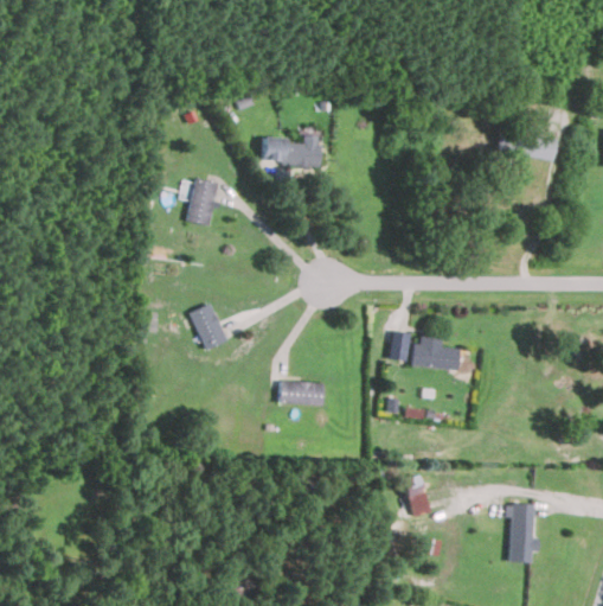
[(553,159),(556,138),(500,131),(496,152),(553,159)]
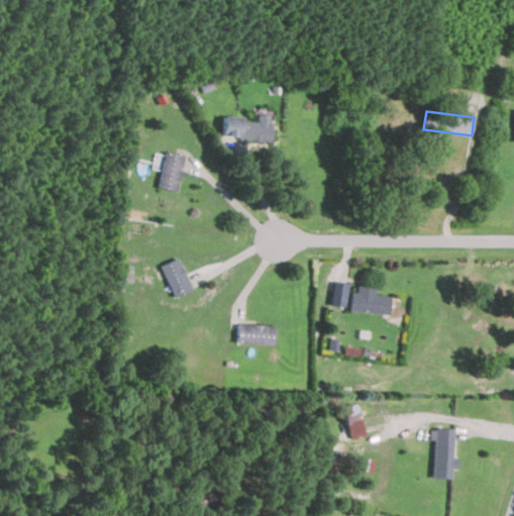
[(224,115),(223,139),(272,141),(273,115),(259,115),(258,121),(242,121),(242,116),(224,115)]
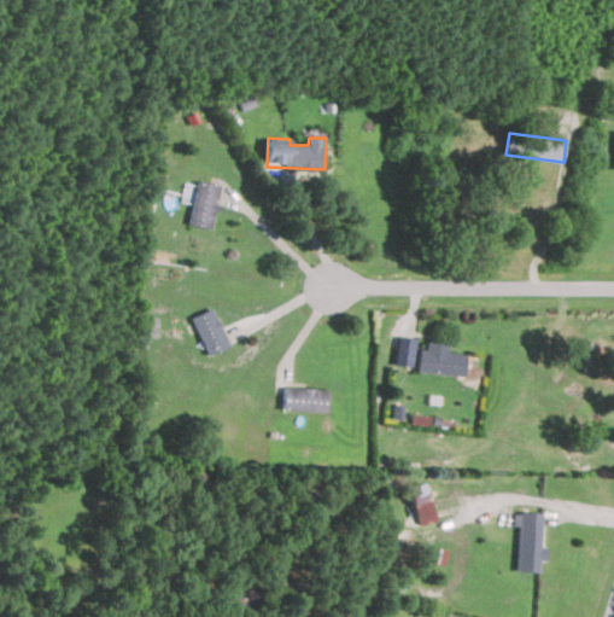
[(211,228),(222,186),(199,181),(189,223),(211,228)]
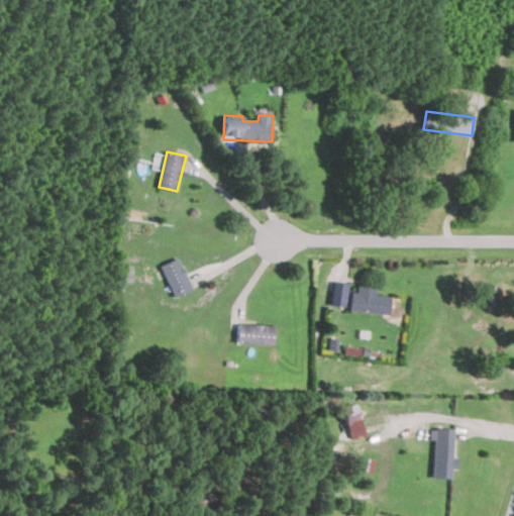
[(162,266),(176,297),(193,289),(179,258),(162,266)]
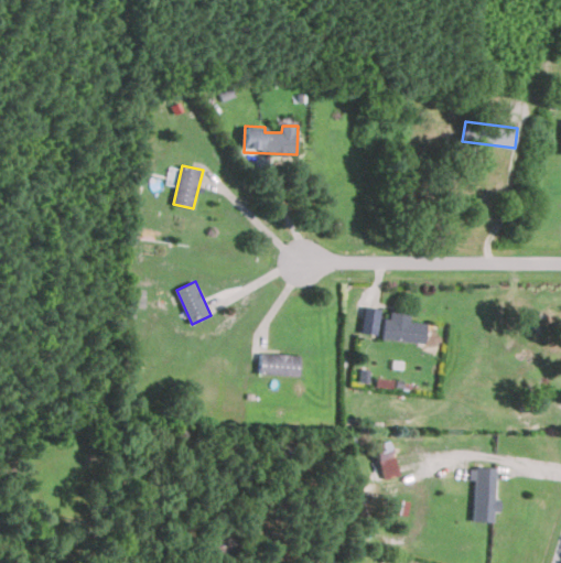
[(425,344),(428,323),(410,321),(411,314),(387,311),(384,338),(425,344)]
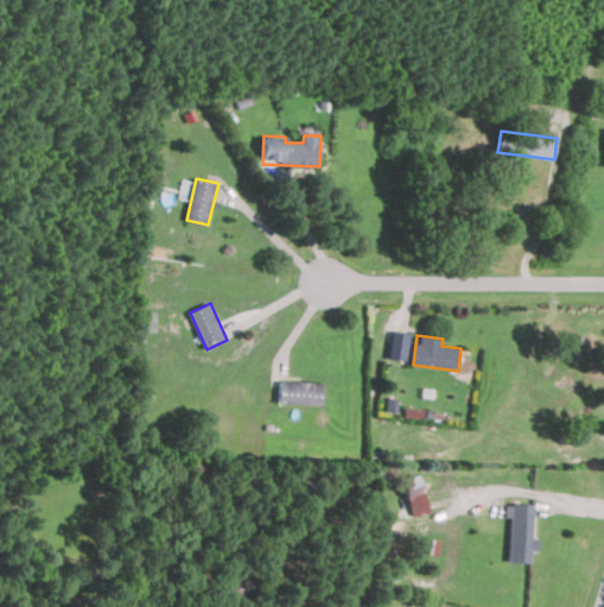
[(280,403),(323,405),(324,383),(280,381),(280,403)]
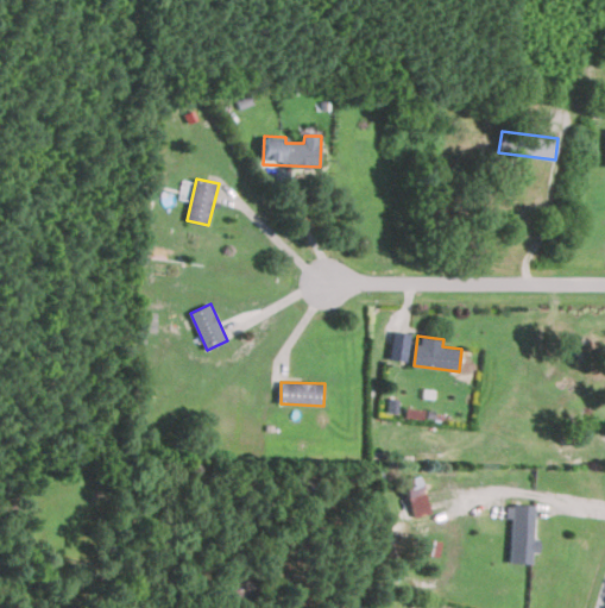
[(403,481),(414,518),(432,513),(421,476),(403,481)]
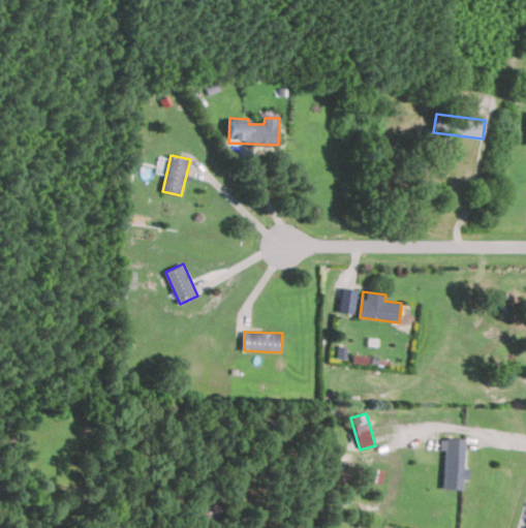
[(443,486),(462,486),(462,453),(443,453),(443,486)]
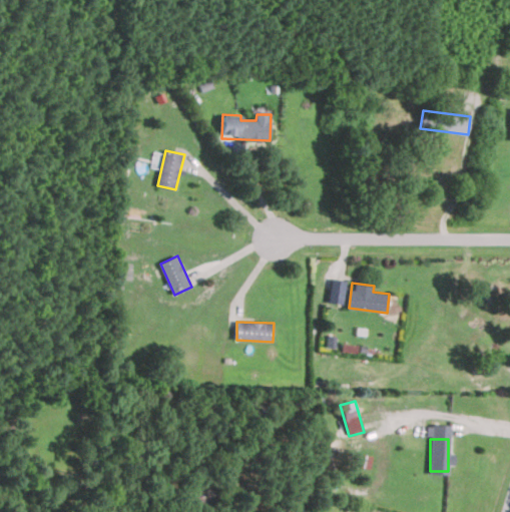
[(371,470),(373,457),(359,454),(357,467),(371,470)]
